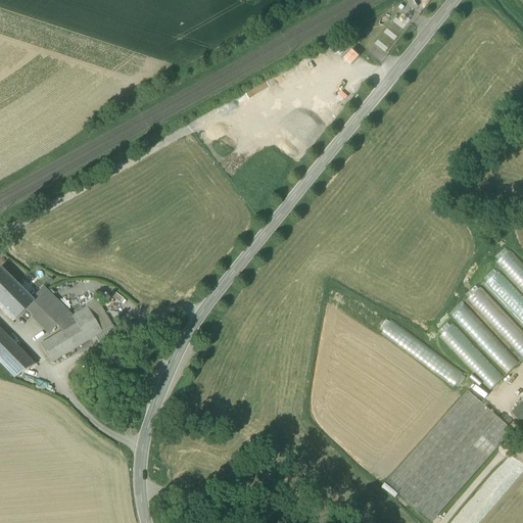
[(418,0),(406,0),(412,10),(418,7),(415,2),(418,0)]
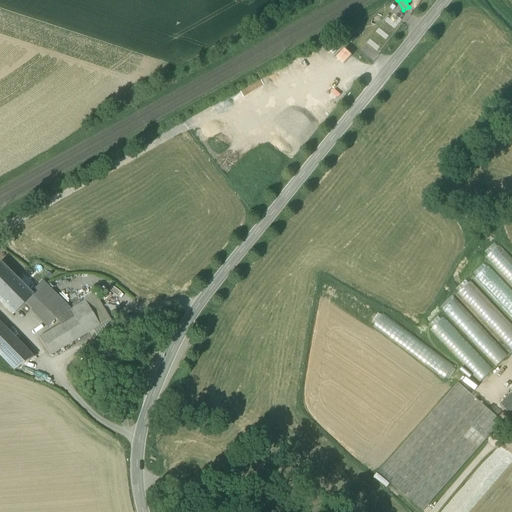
[(511,259),(498,244),(485,256),(504,276),(510,271),(511,272),(511,259)]
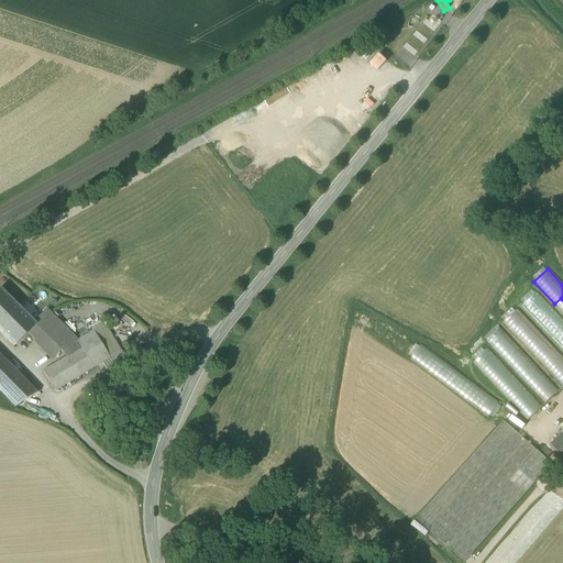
[(562,319),(537,291),(522,304),(562,346),(562,319)]
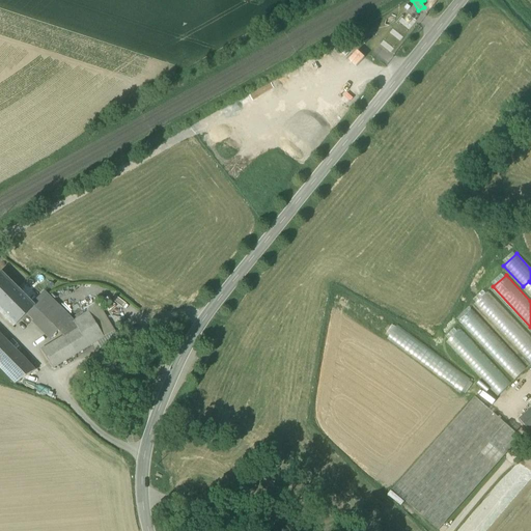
[(0,312),(12,325),(24,312),(31,305),(0,276),(0,312)]
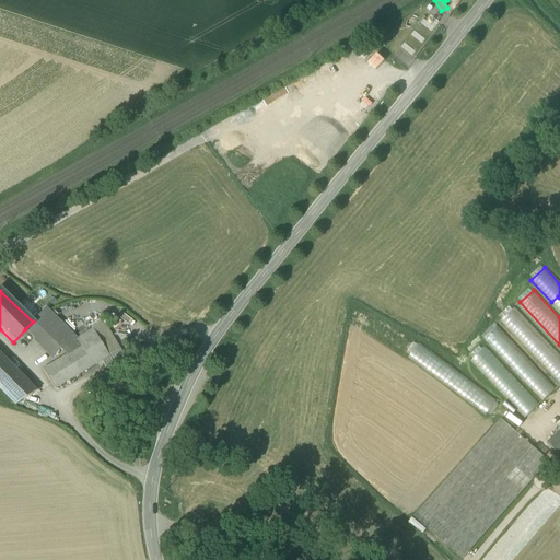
[(559,382),(559,353),(515,306),(501,321),(559,382)]
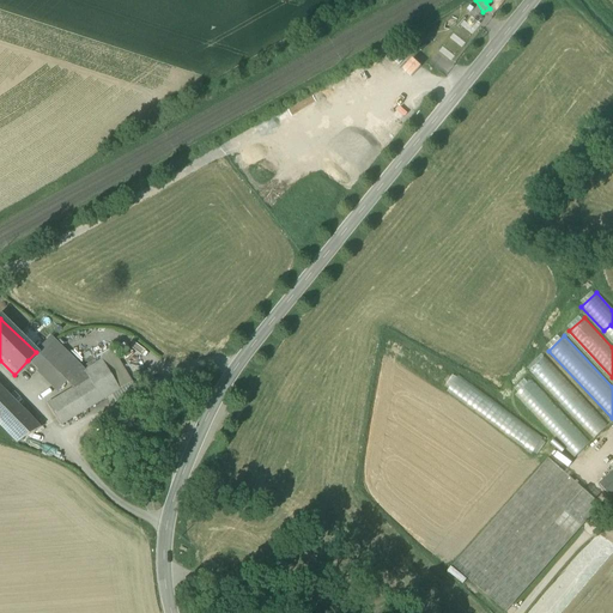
[(28,360),(60,389),(67,380),(74,386),(89,378),(84,370),(86,369),(70,354),(50,337),(36,352),(28,360)]
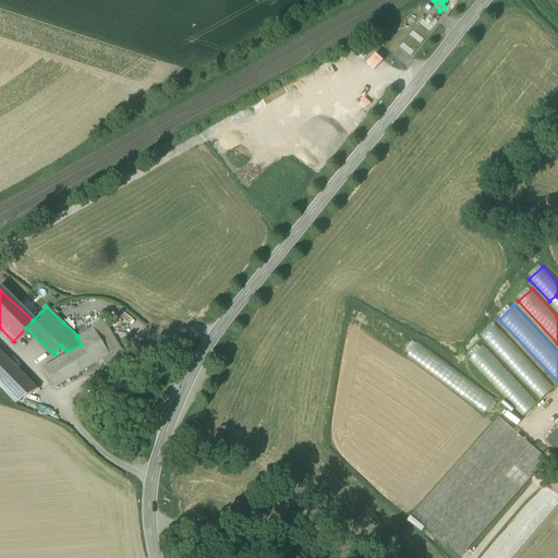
[(91,324),(94,328),(108,354),(123,347),(118,338),(106,315),(91,324)]
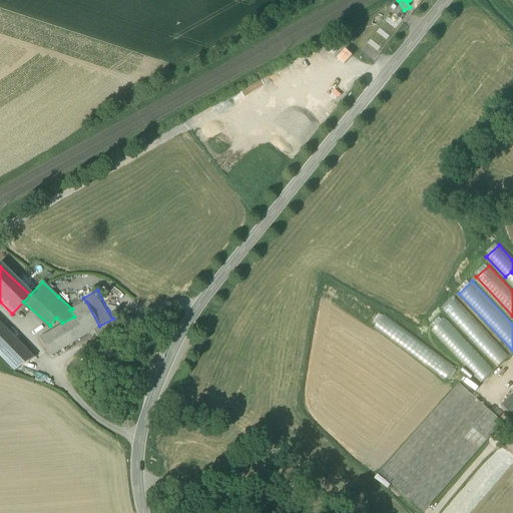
[(510,356),(456,298),(444,310),(497,367),(510,356)]
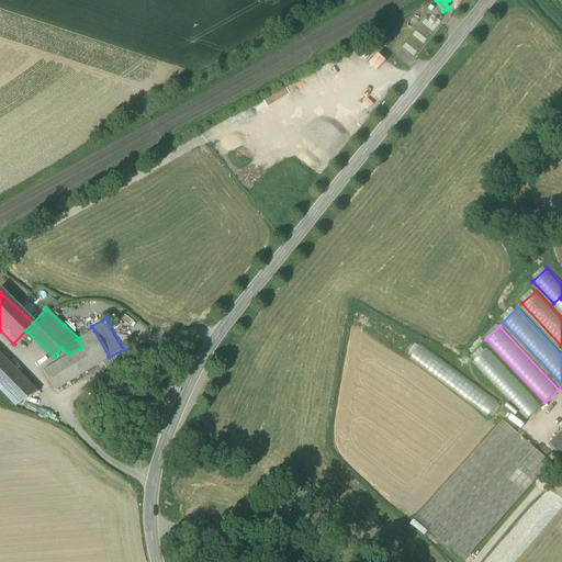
[(52,388),(109,357),(94,330),(79,338),(77,339),(81,347),(68,353),(42,368),(52,388)]
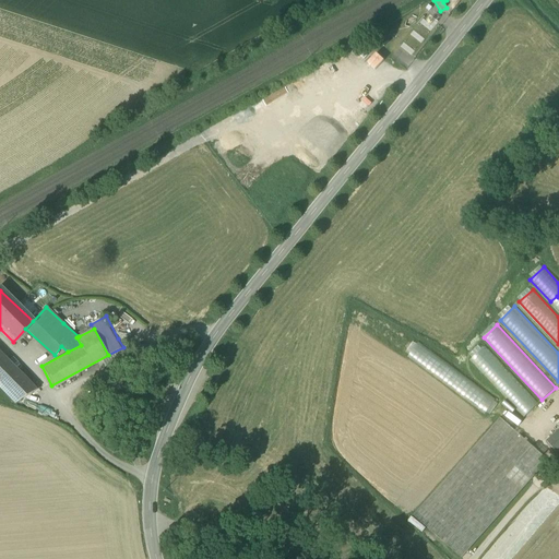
[(417,342),(406,356),(488,415),(499,400),(417,342)]
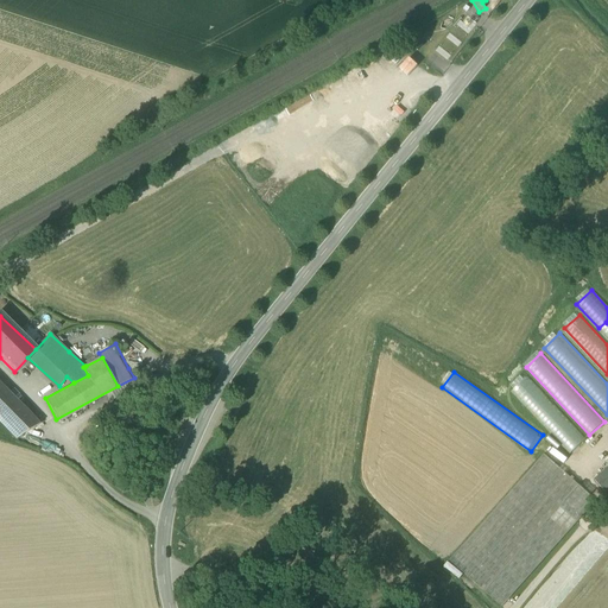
[(512,390),(571,453),(587,438),(527,375),(512,390)]
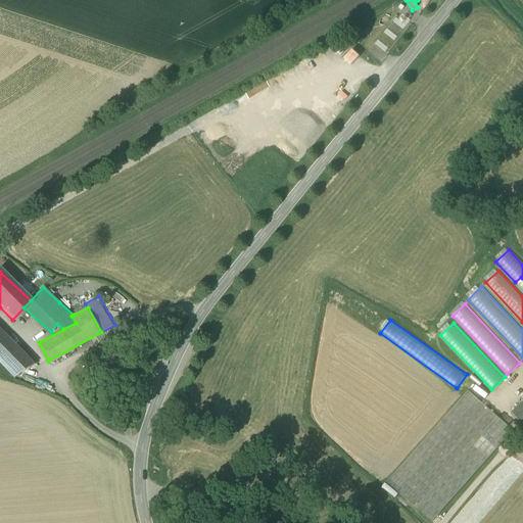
[(0,364),(12,376),(33,363),(0,329),(0,364)]
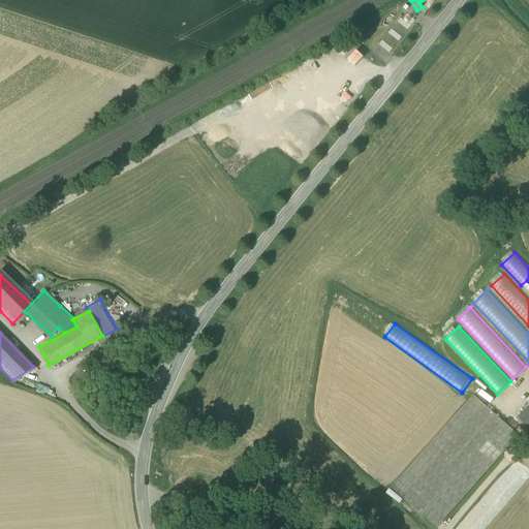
[(391,488),(437,528),(515,441),(509,436),(514,432),(473,396),(391,488)]
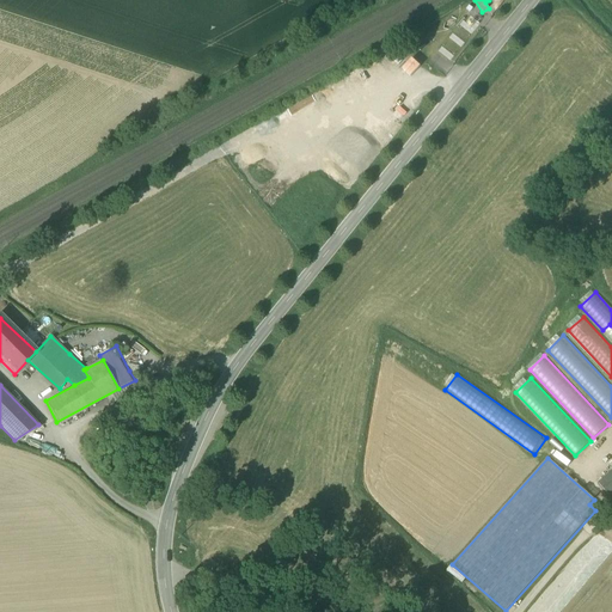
[(611,499),(611,497),(611,472),(599,483),(611,499)]
